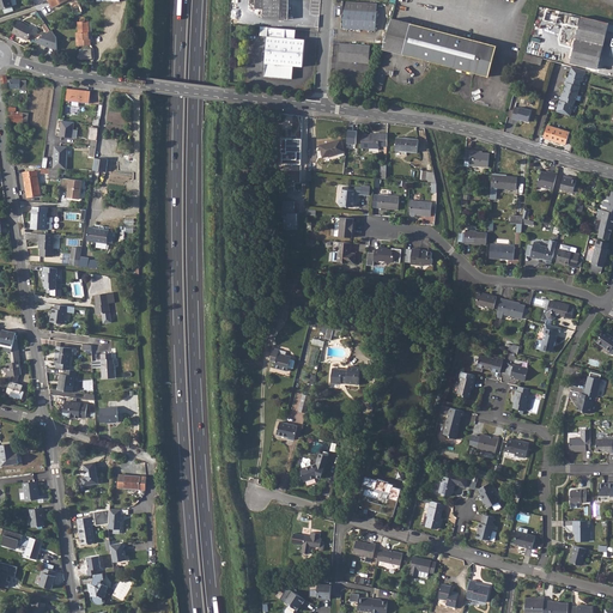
[(68,0),(74,14),(82,11),(78,0),(50,0),(49,1),(53,7),(67,0),(68,0)]
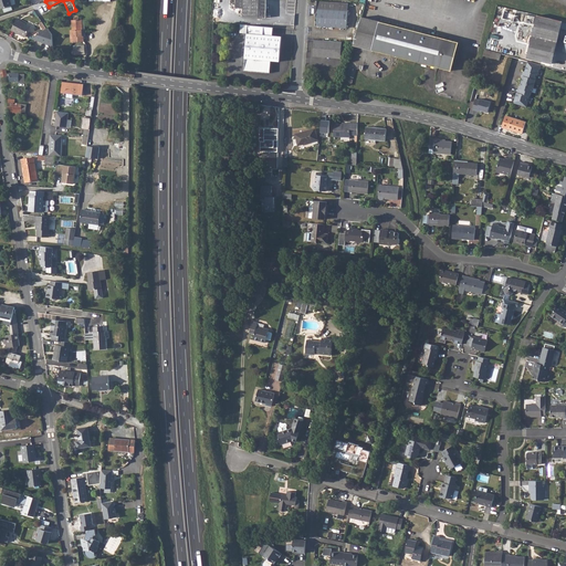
[(243,8),(243,17),(266,18),(266,0),(236,0),(236,8),(243,8)]
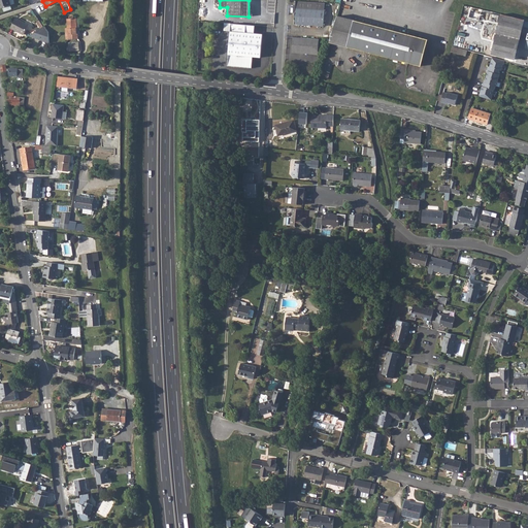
[(325,3),(296,1),(294,24),(323,26),(325,3)]
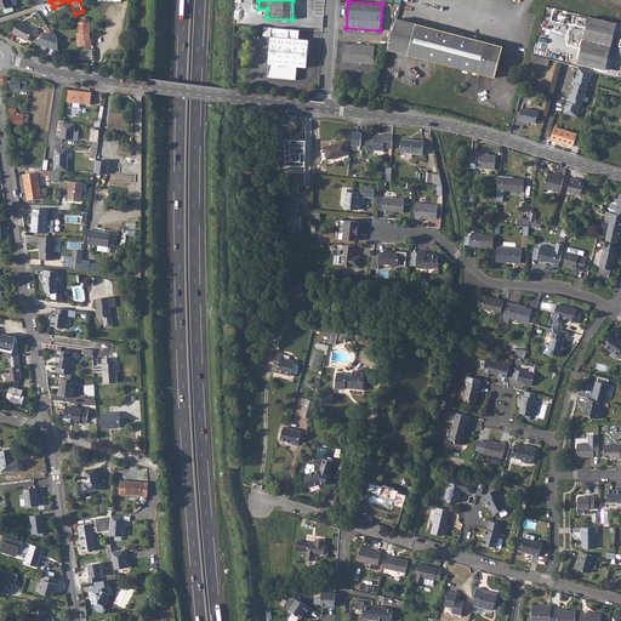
[(616,23),(590,16),(579,62),(605,69),(610,46),(616,23)]
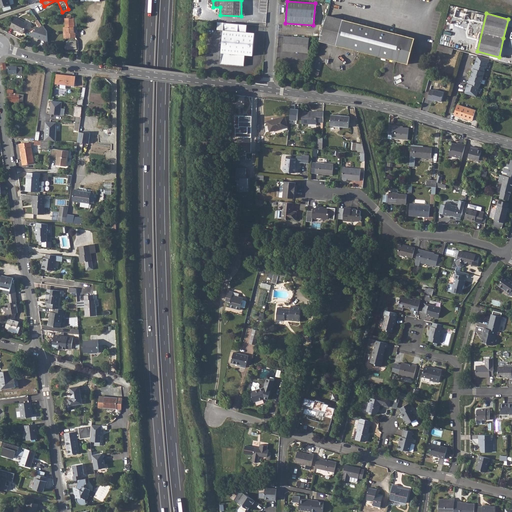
[(320,38),(319,40),(338,45),(344,20),(327,15),(324,26),(320,38)]
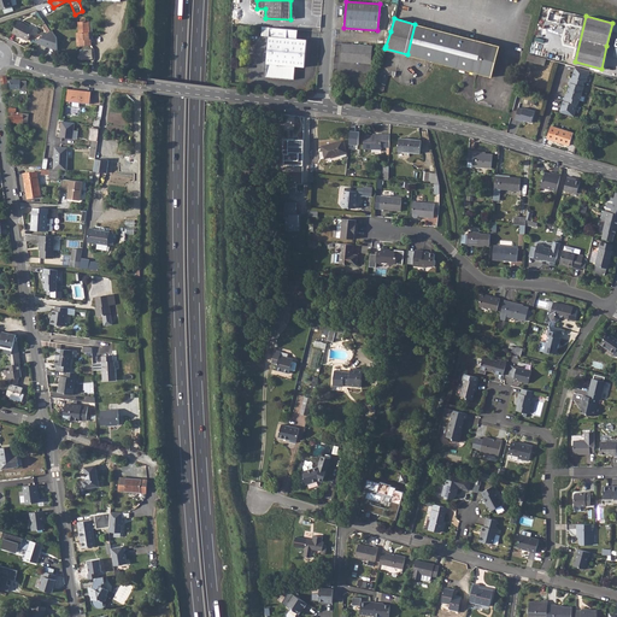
[(18,21),(12,31),(29,41),(35,29),(18,21)]
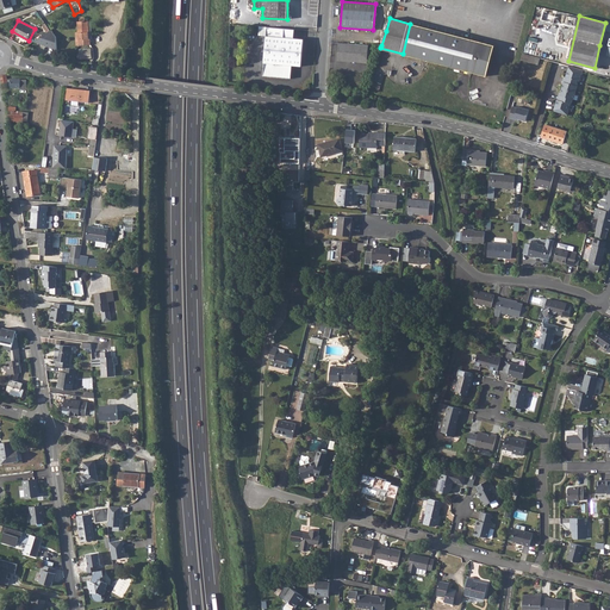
[(88,38),(88,22),(78,23),(78,32),(75,32),(76,45),(91,44),(91,38),(88,38)]
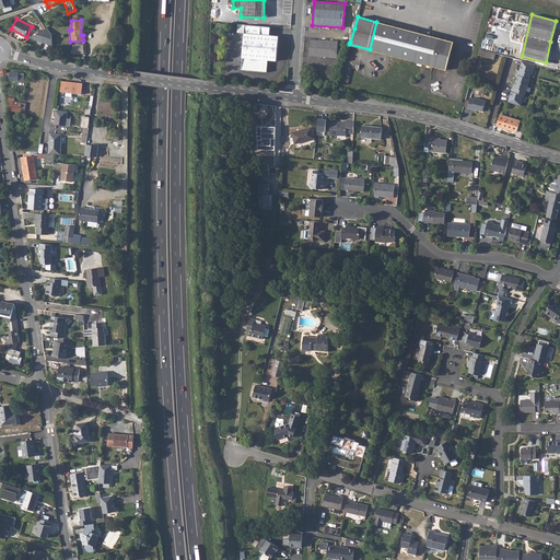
[(376,22),(370,49),(393,56),(422,63),(432,66),(446,69),(454,42),(418,32),(376,22)]
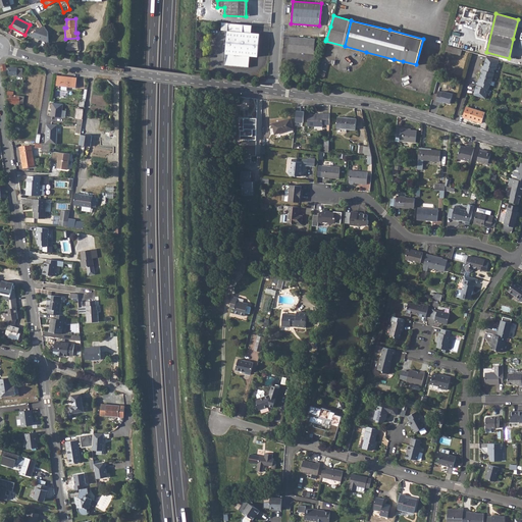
[(228,23),(228,31),(225,65),(249,67),(250,56),(257,57),(260,34),(252,33),(252,25),(228,23)]
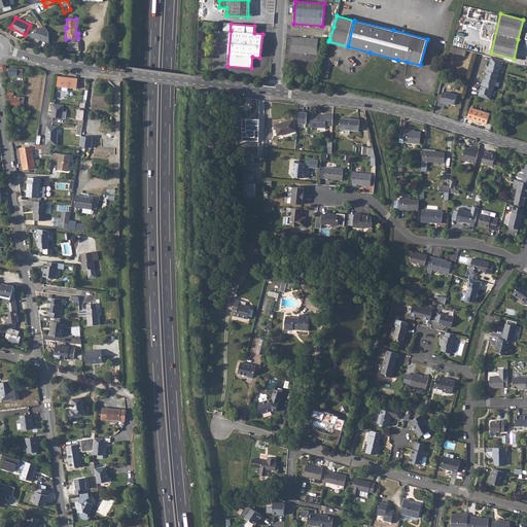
[(49,39),(49,28),(32,27),(31,39),(49,39)]
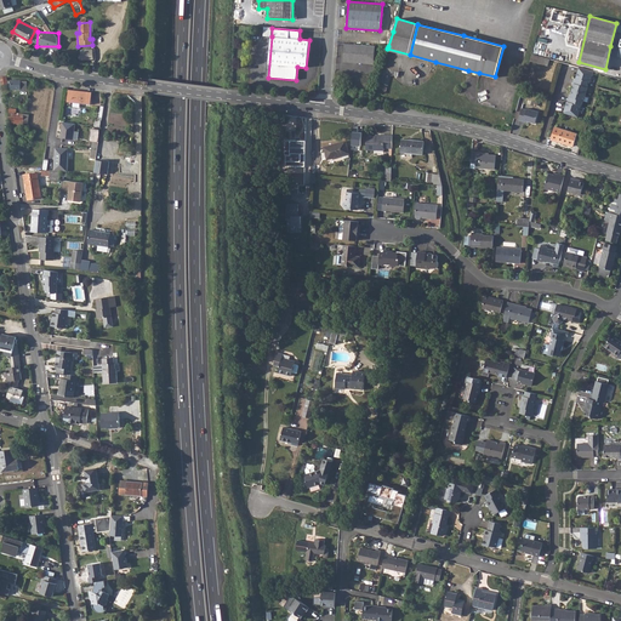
[(375,45),(345,44),(345,61),(374,64),(375,45)]
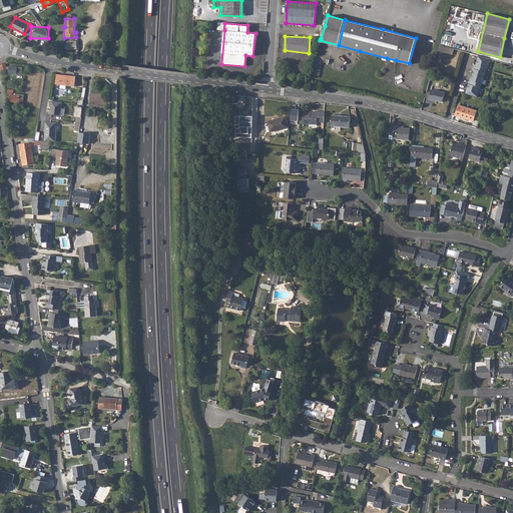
[(67,47),(65,47),(65,49),(67,49),(67,50),(76,49),(76,41),(66,42),(67,47)]
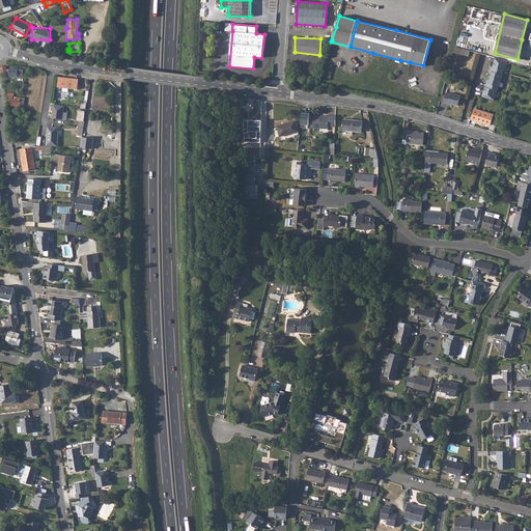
[(455,46),(453,52),(469,56),(471,50),(455,46)]
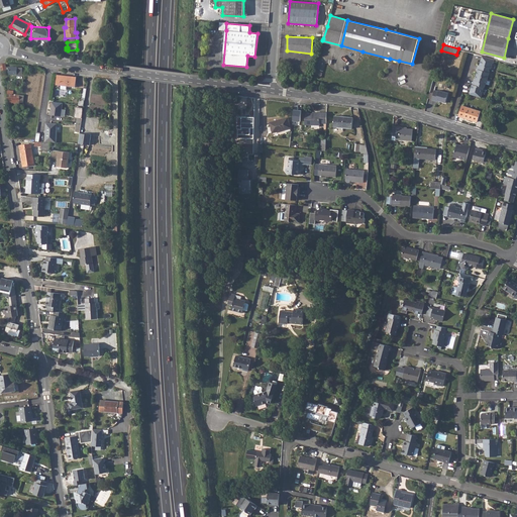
[(473,91),(472,95),(481,98),(483,93),(482,93),(484,88),(485,84),(486,84),(489,73),(488,72),(489,69),(491,69),(493,63),(493,64),(495,59),(484,56),(483,60),(481,60),(480,65),(478,65),(477,69),(478,70),(475,81),(474,80),(473,84),(471,90),(473,91)]
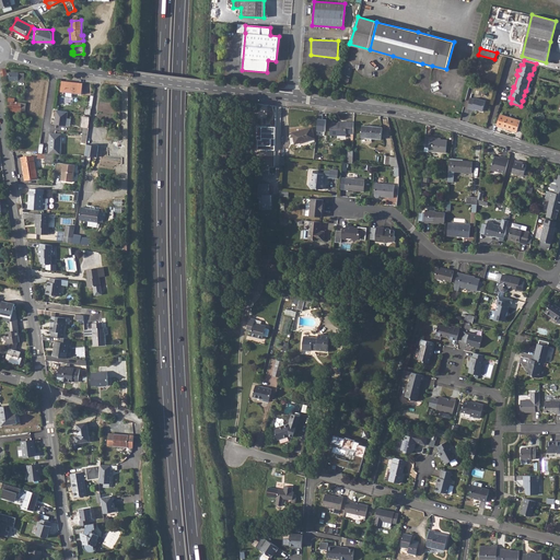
[(72,93),(81,94),(82,83),(61,81),(60,92),(66,92),(66,96),(72,96),(72,93)]
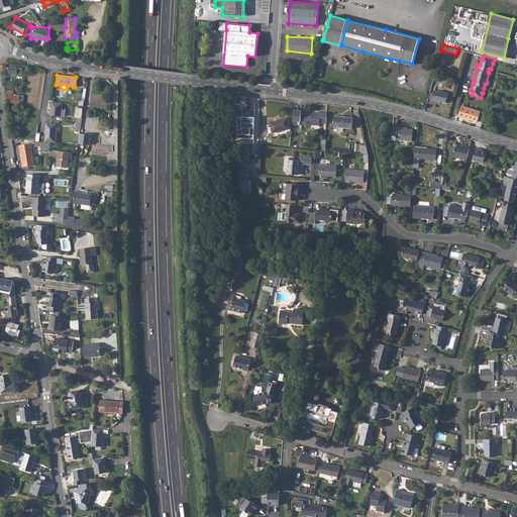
[(435,90),(432,99),(436,100),(445,102),(448,93),(438,90),(438,91),(435,90)]
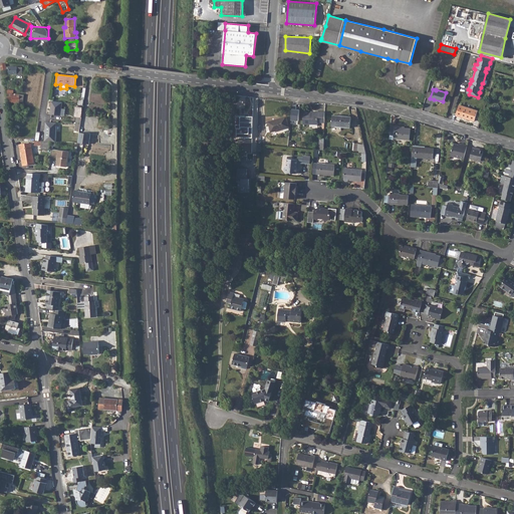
[(62,102),(51,101),(49,114),(60,115),(62,102)]
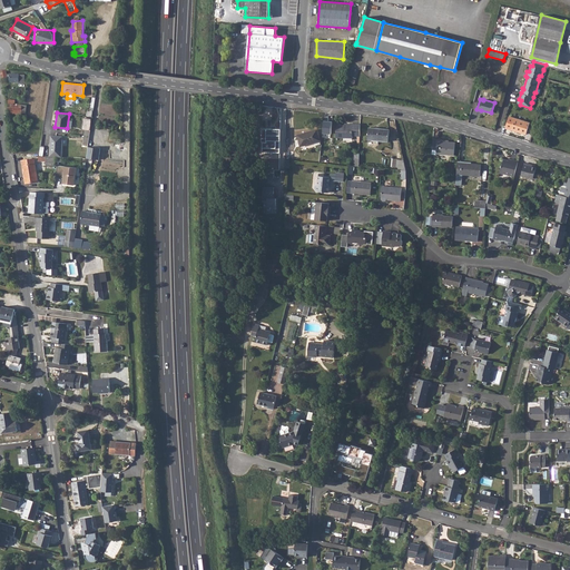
[(510,117),(505,128),(526,134),(529,123),(510,117)]
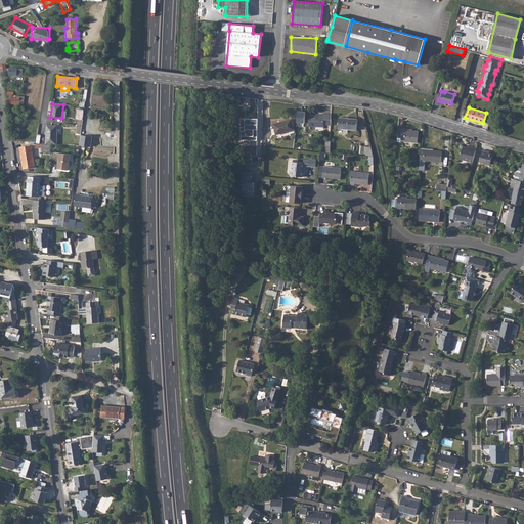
[(309,115),(309,125),(323,126),(323,124),(331,125),(331,114),(319,114),(319,115),(316,115),(309,115)]
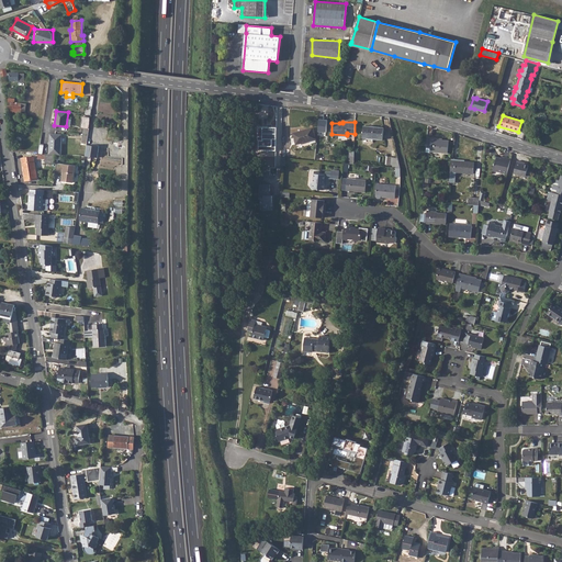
[(362,126),(361,138),(382,139),(383,127),(362,126)]
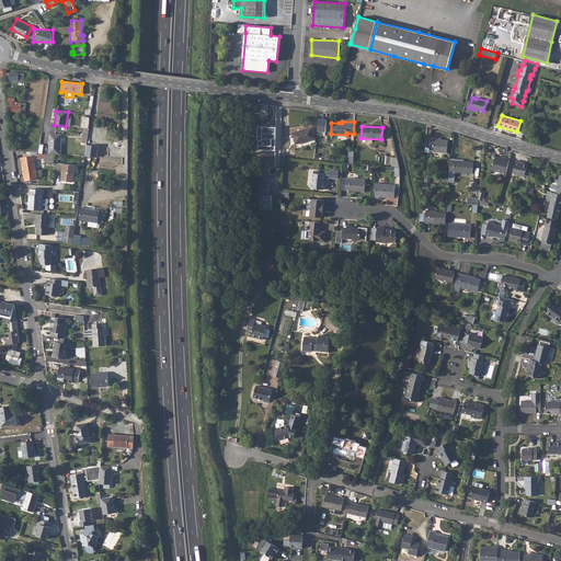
[(262,127),(262,138),(275,138),(276,127),(262,127)]
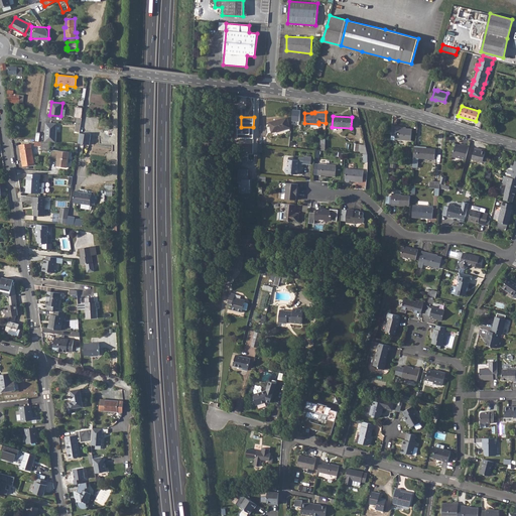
[(286,117),(269,122),(272,132),(289,127),(286,117)]
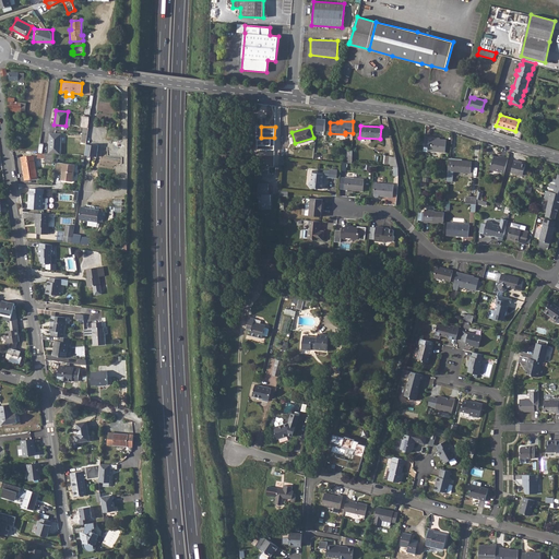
[(49,133),(48,153),(58,154),(60,154),(61,134),(49,133)]
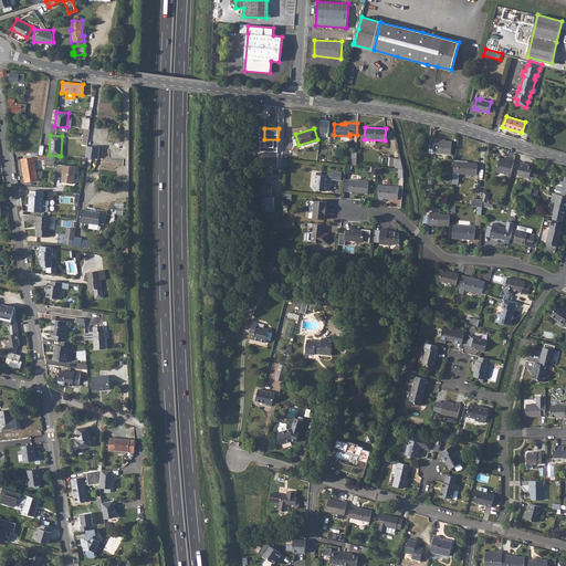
[(81,136),(80,145),(87,146),(88,137),(81,136)]
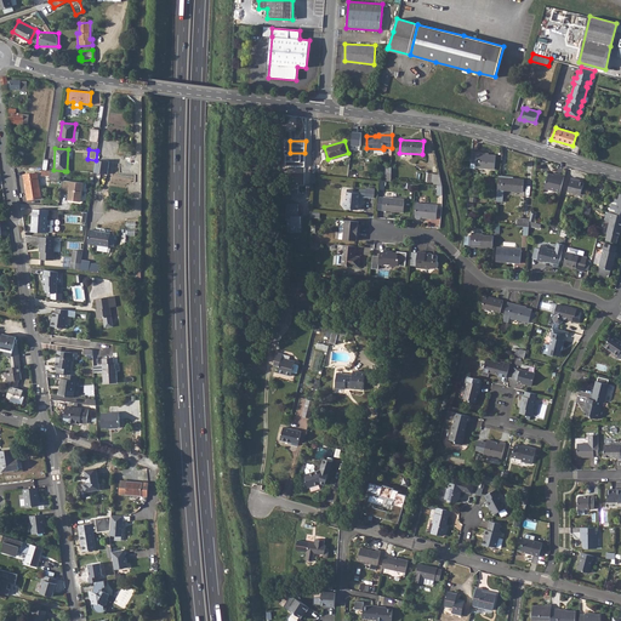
[(472,153),(471,164),(476,164),(474,169),(494,170),(495,155),(480,154),(480,153),(472,153)]
